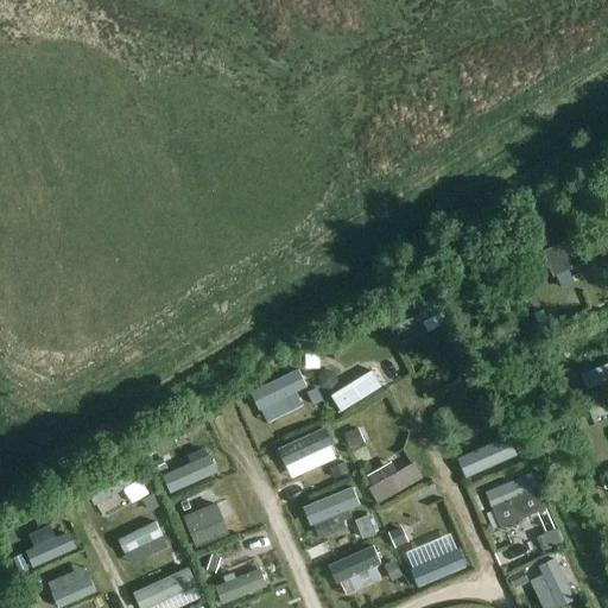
[(539,293),(545,309),(559,304),(555,289),(539,293)]
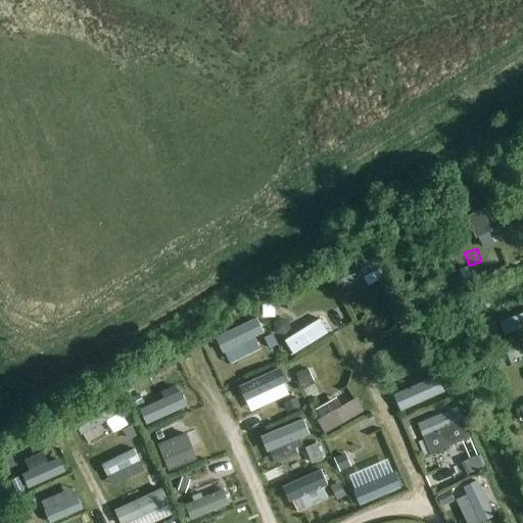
[(448,256),(454,272),(466,268),(460,252),(448,256)]
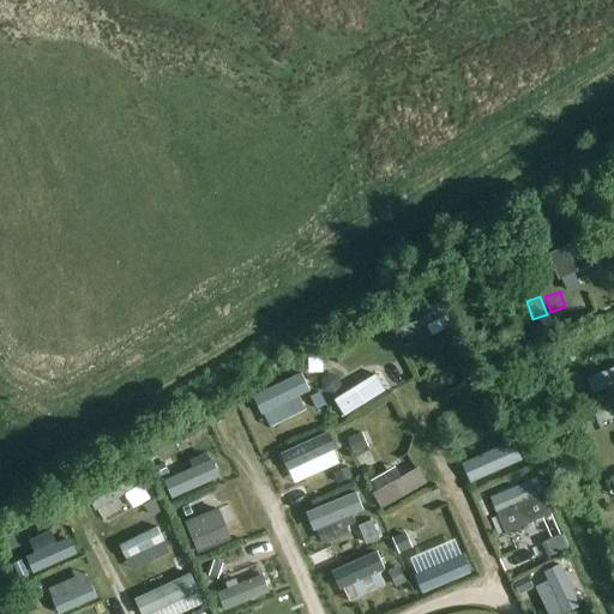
[(551,314),(557,329),(590,314),(584,301),(551,314)]
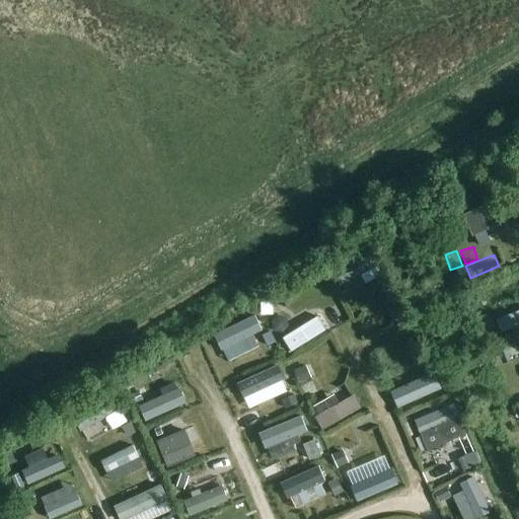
[(272,302),(260,302),(260,314),(273,314),(272,302)]
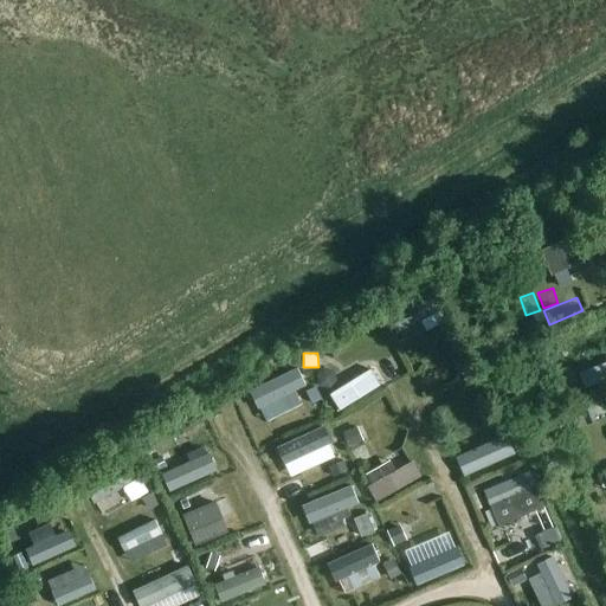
[(334,407),(365,393),(352,366),(335,374),(339,381),(324,387),(334,407)]
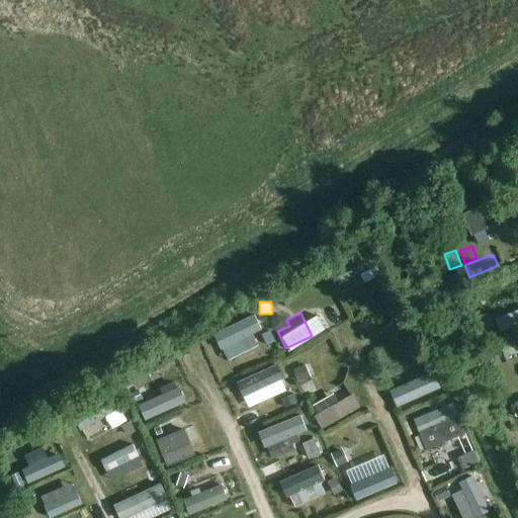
[(477,317),(481,328),(491,324),(487,313),(477,317)]
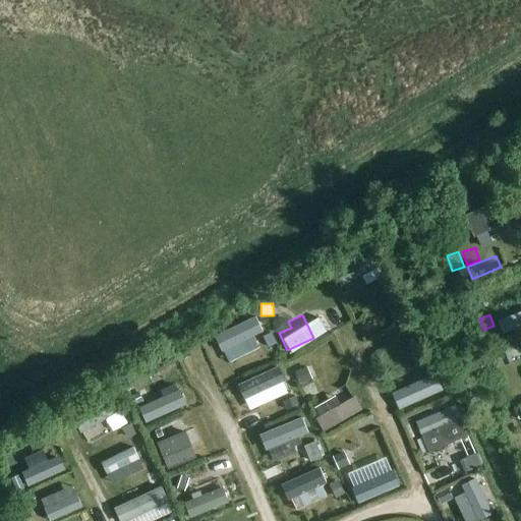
[(403,326),(410,337),(421,330),(414,319),(403,326)]
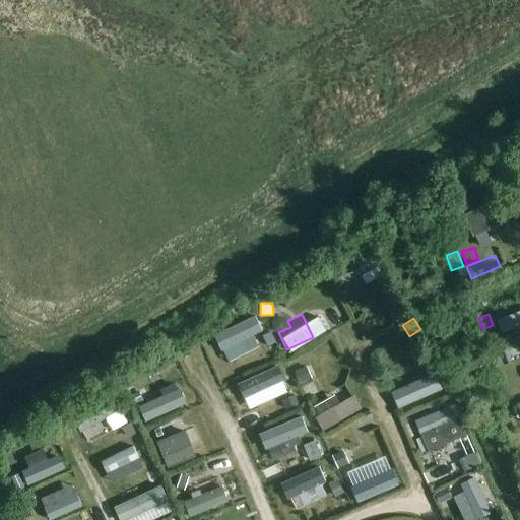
[(220,328),(228,347),(245,342),(238,323),(220,328)]
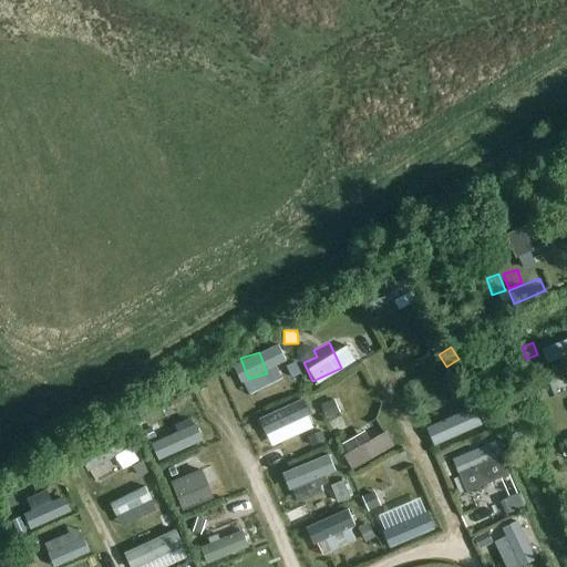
[(410,402),(443,387),(432,366),(399,381),(410,402)]
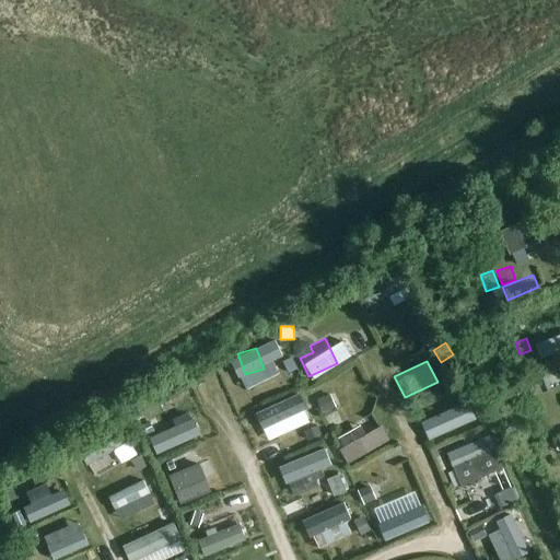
[(525,374),(533,394),(550,387),(543,368),(525,374)]
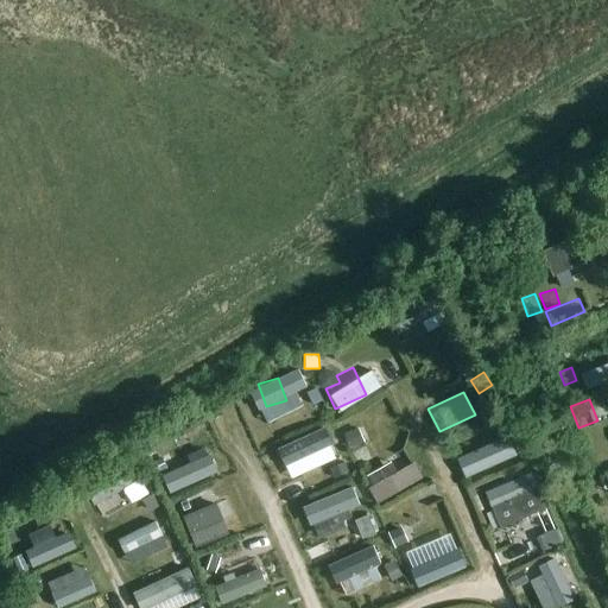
[(299,412),(279,419),(289,443),(308,436),(299,412)]
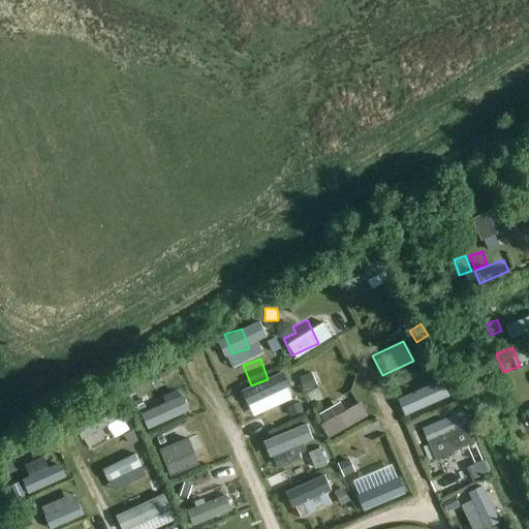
[(307,389),(316,384),(310,372),(301,376),(307,389)]
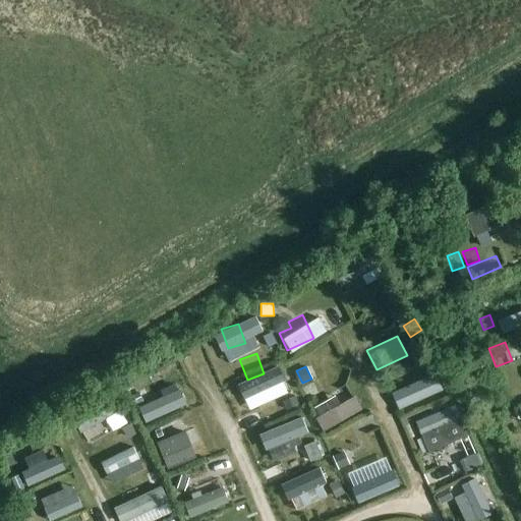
[(409,387),(418,399),(436,386),(425,373),(409,387)]
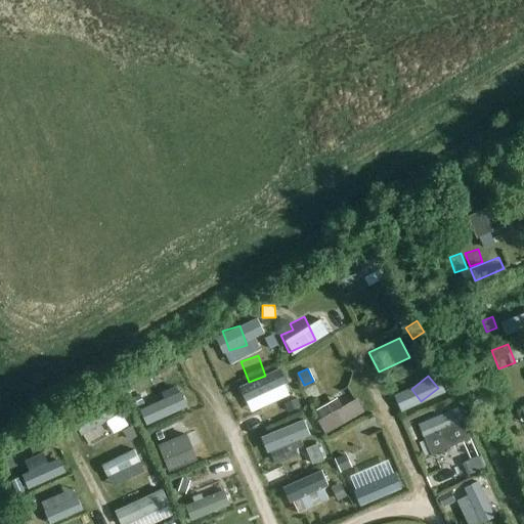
[(130,412),(150,402),(144,388),(124,398),(130,412)]
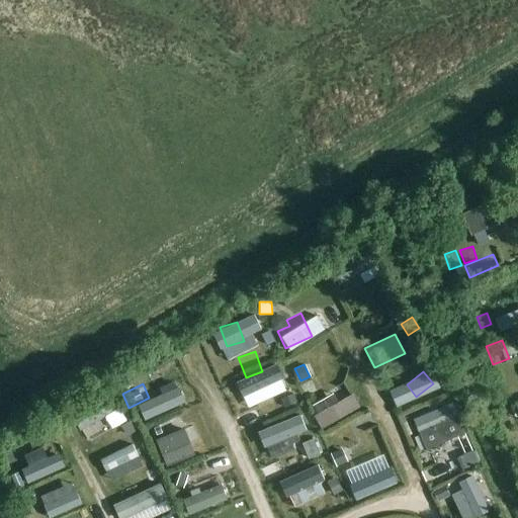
[(312,427),(350,411),(344,397),(316,409),(313,402),(303,406),(312,427)]
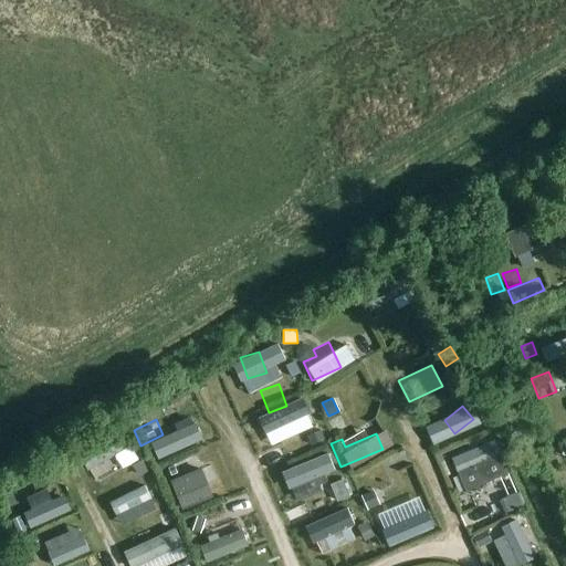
[(102,461),(118,452),(109,438),(94,447),(102,461)]
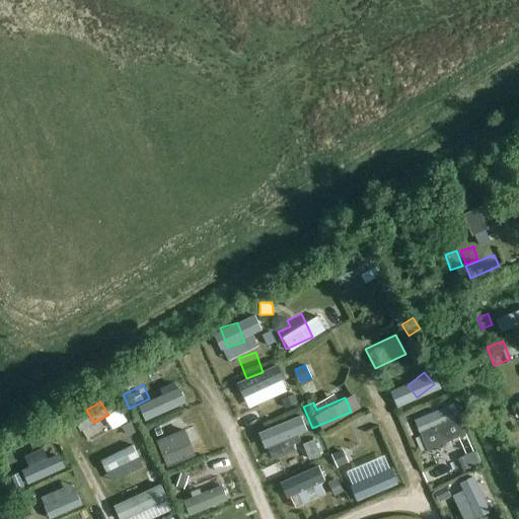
[(415,435),(449,419),(443,405),(409,422),(415,435)]
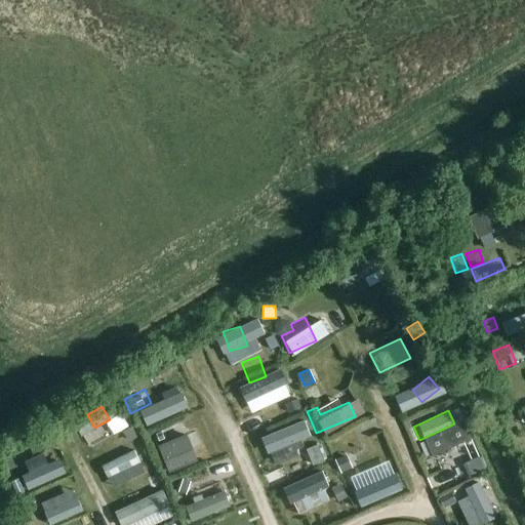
[(472,442),(462,446),(468,459),(477,455),(472,442)]
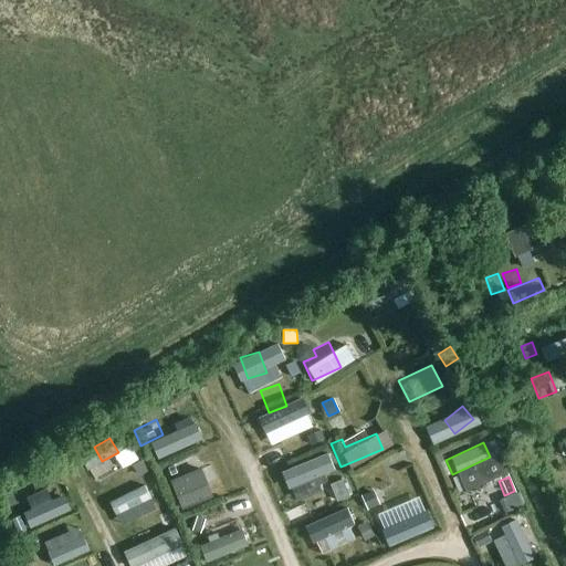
[(165,498),(174,517),(197,507),(188,488),(165,498)]
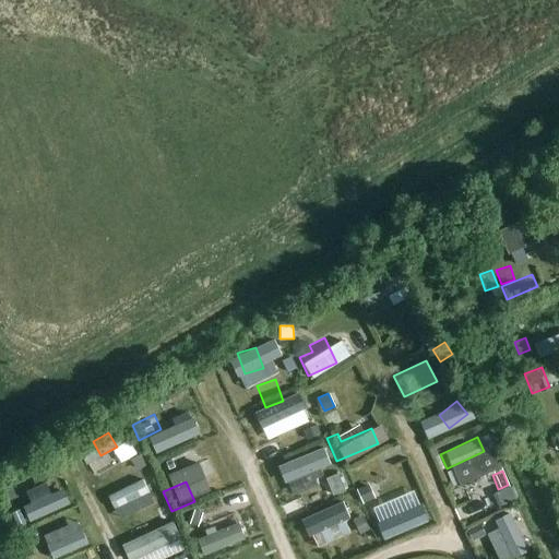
[(368,485),(358,489),(365,502),(375,498),(368,485)]
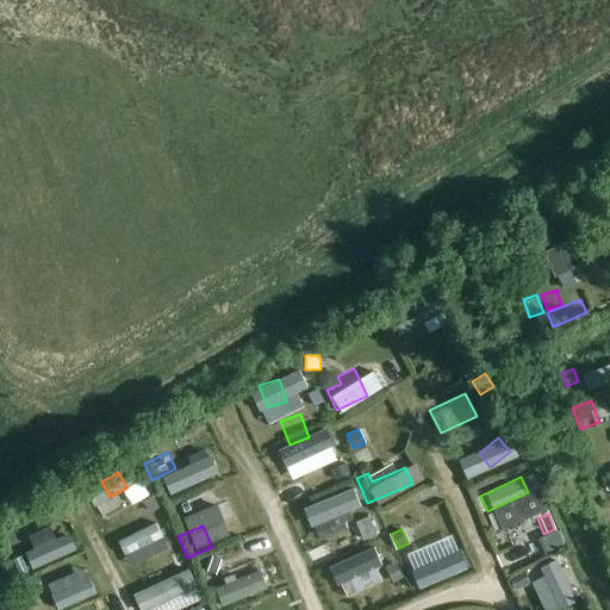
[(341,564),(363,552),(353,530),(329,542),(341,564)]
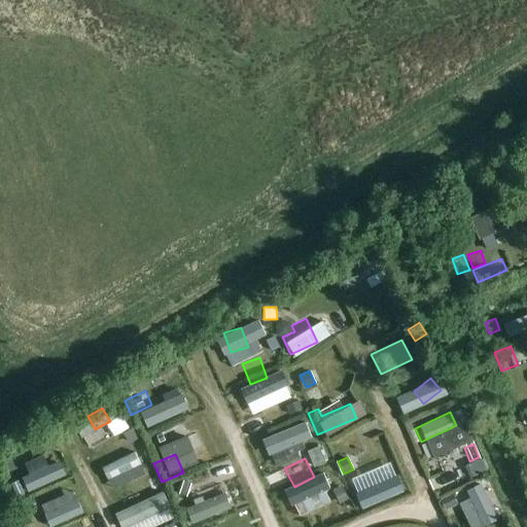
[(21,459),(1,467),(9,486),(29,477),(21,459)]
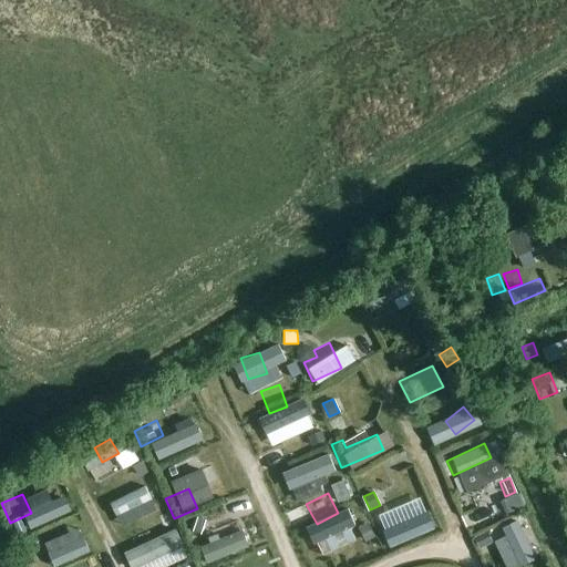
[(419,529),(413,516),(398,523),(393,512),(369,522),(379,547),(419,529)]
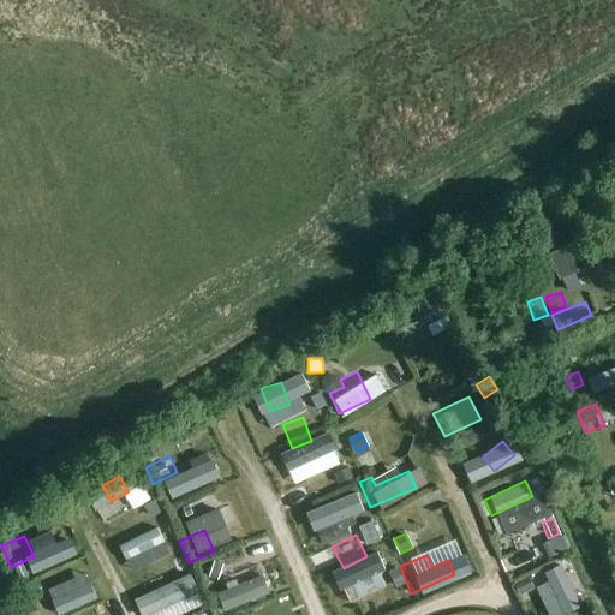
[(161,556),(138,563),(145,584),(167,577),(161,556)]
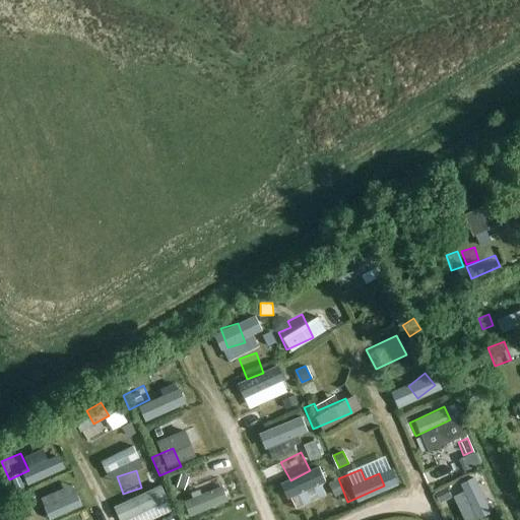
[(314,484),(296,495),(307,513),(324,503),(314,484)]
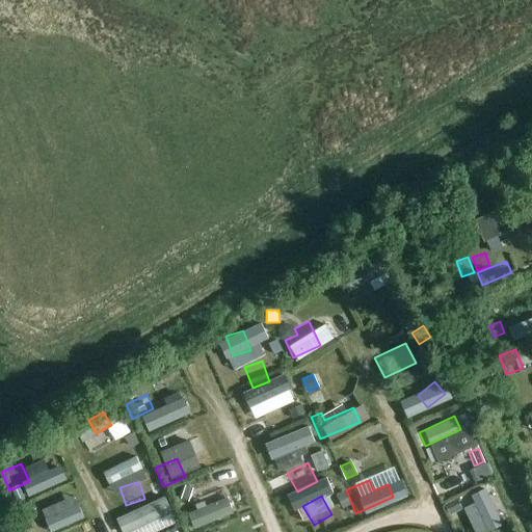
[(458,498),(445,504),(448,512),(461,506),(458,498)]
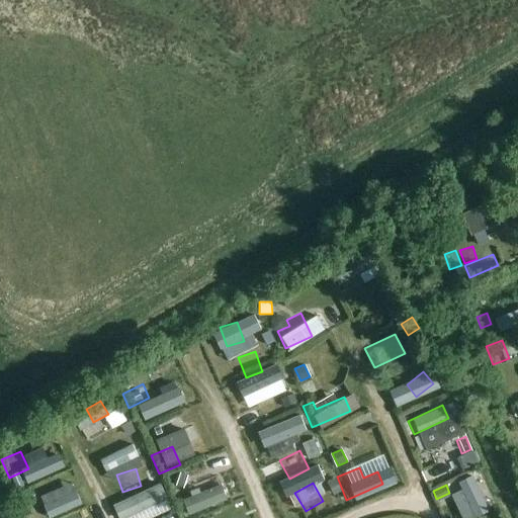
[(135,517),(159,517),(154,508),(135,517)]
